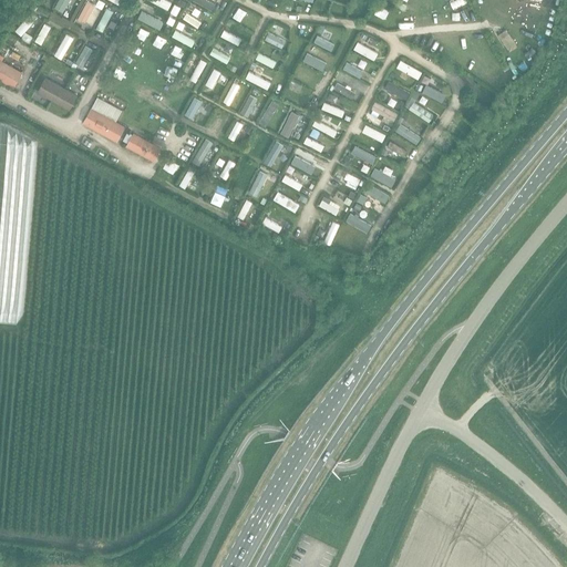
[(58,0),(54,7),(63,11),(69,0),(58,0)]
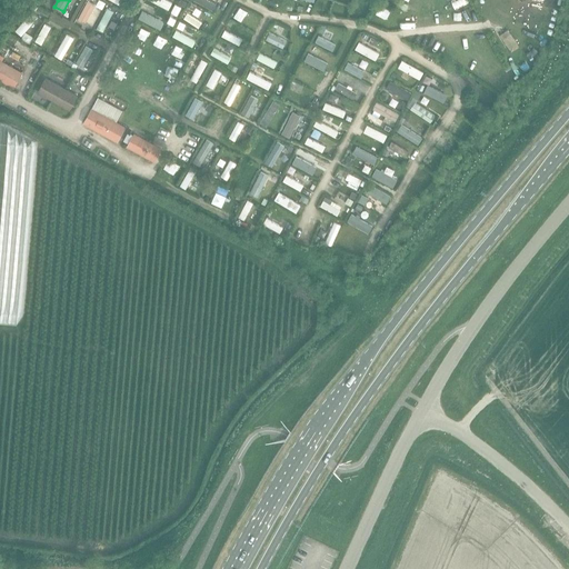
[(86,19),(93,3),(88,0),(83,9),(81,8),(80,12),(82,13),(80,16),(86,19)]
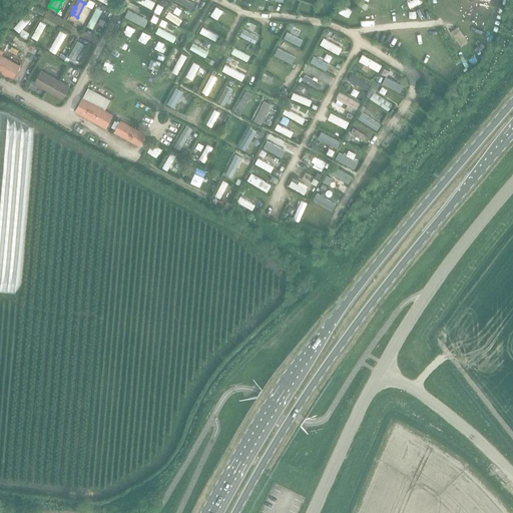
[(135,0),(152,8),(155,2),(150,0),(135,0)]
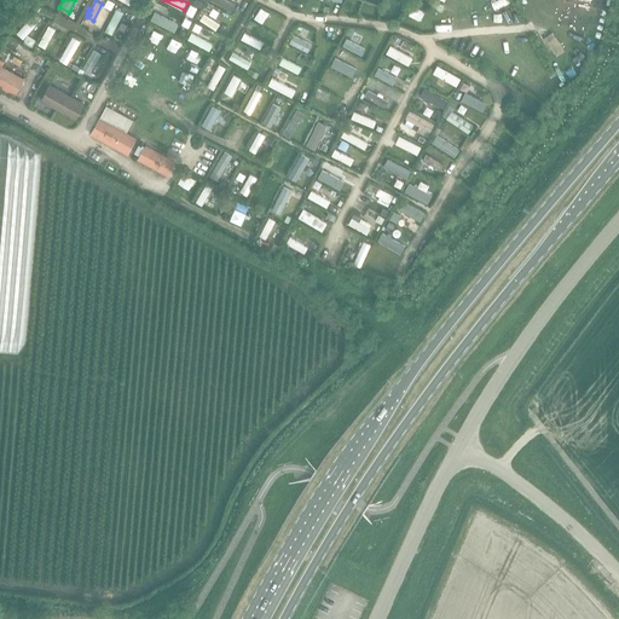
[(212,0),(231,11),(235,4),(229,0),(212,0)]
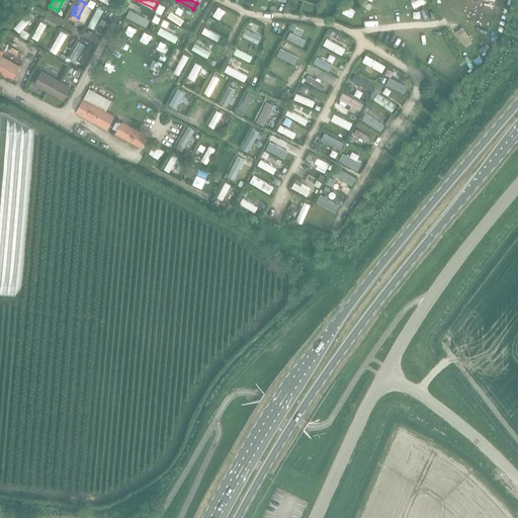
[(94,28),(103,10),(98,7),(88,25),(94,28)]
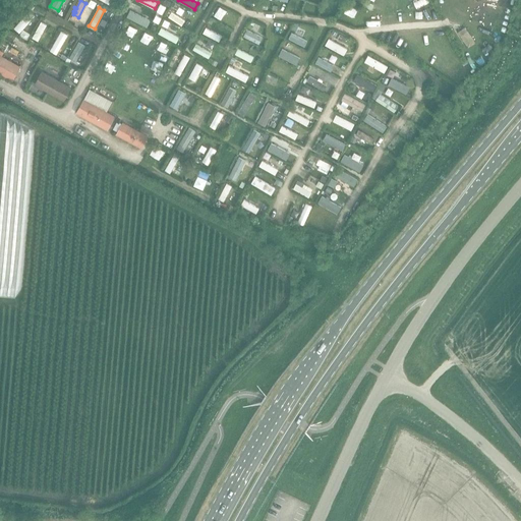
[(26,30),(36,13),(31,10),(21,26),(26,30)]
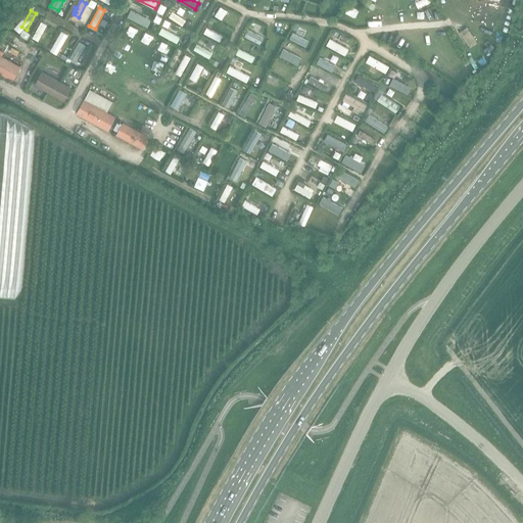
[(169,15),(181,24),(184,18),(172,10),(169,15)]
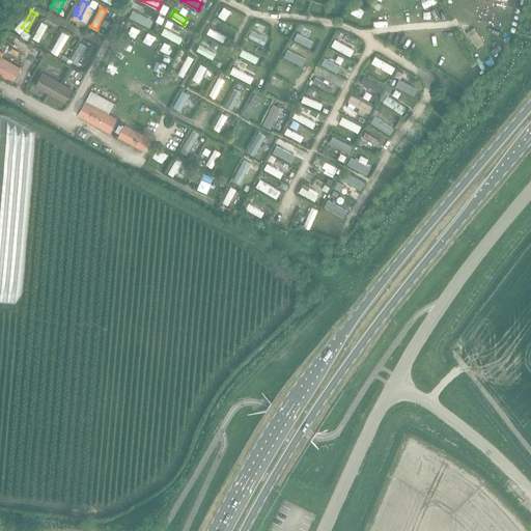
[(132,17),(145,24),(148,19),(144,17),(145,15),(140,11),(139,15),(135,11),(132,17)]
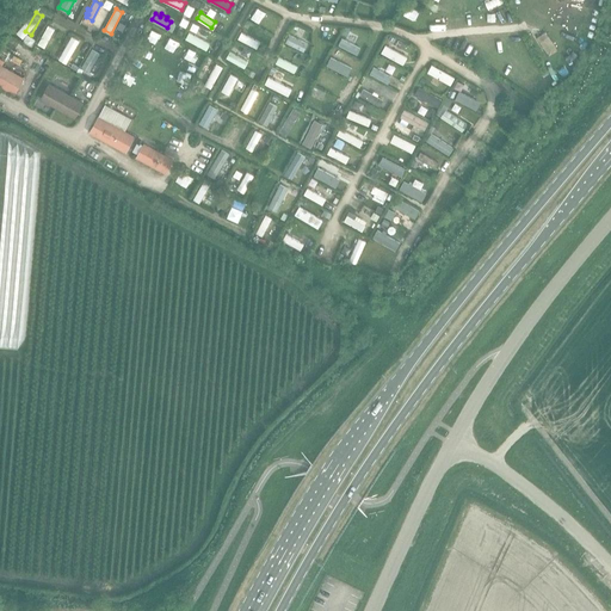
[(248,19),(265,28),(269,22),(252,13),(248,19)]
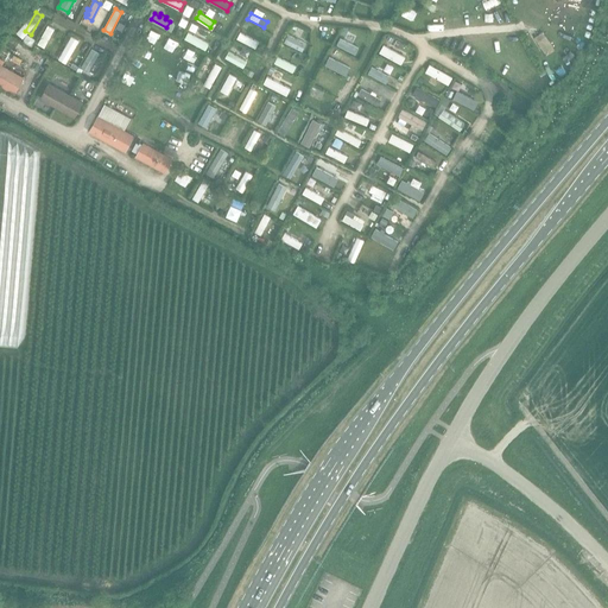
[(44,46),(54,29),(48,25),(38,44),(44,46)]
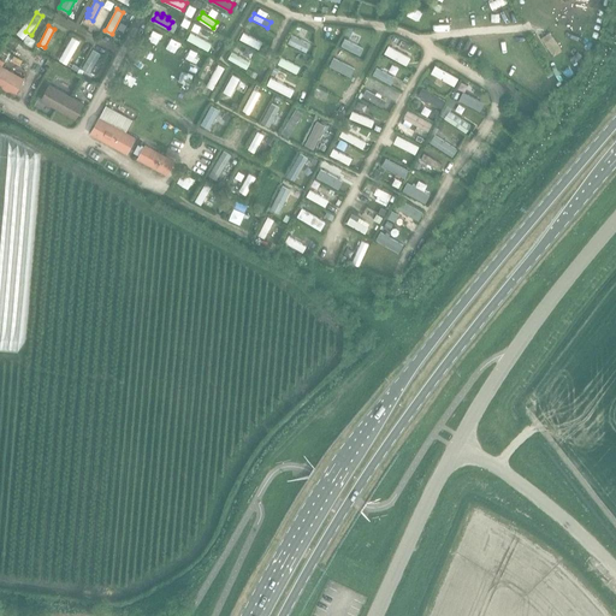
[(207,39),(209,34),(194,27),(191,33),(207,39)]
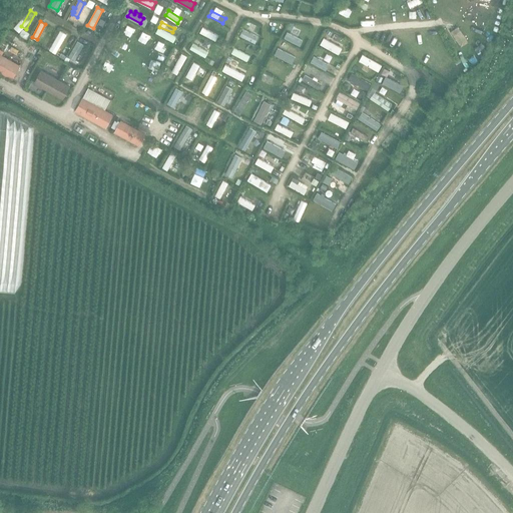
[(201,32),(212,37),(214,32),(203,27),(201,32)]
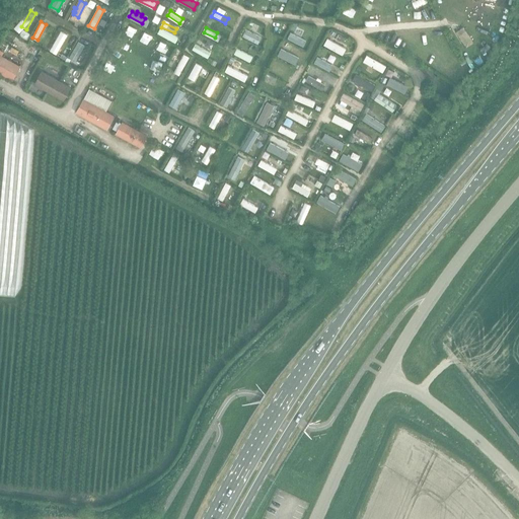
[(157,33),(169,40),(172,34),(160,28),(157,33)]
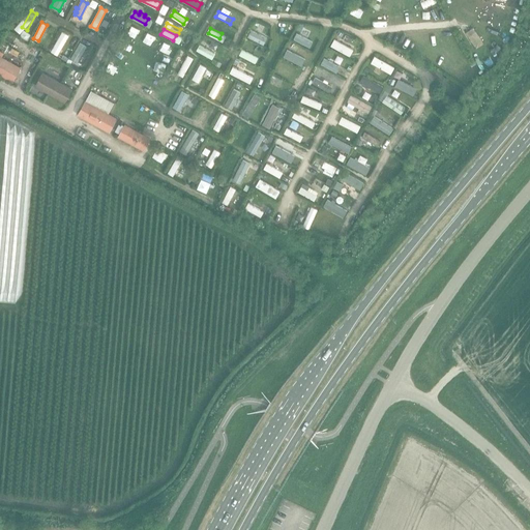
[(247,36),(261,42),(263,36),(251,31),(247,36)]
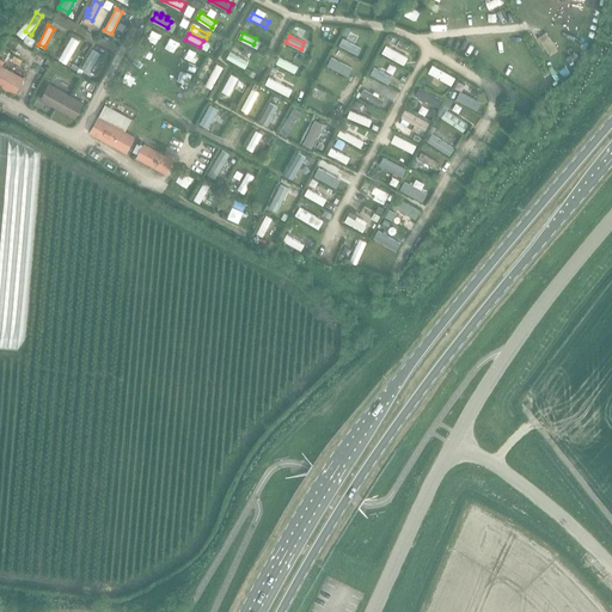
[(340,43),(354,49),(357,43),(343,36),(340,43)]
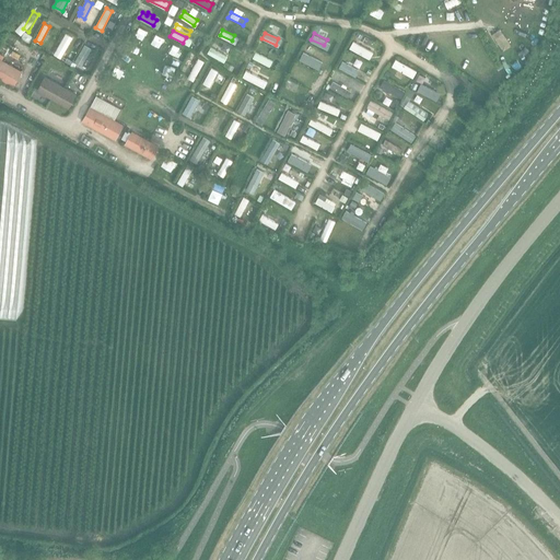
[(354,50),(361,39),(354,36),(349,47),(354,50)]
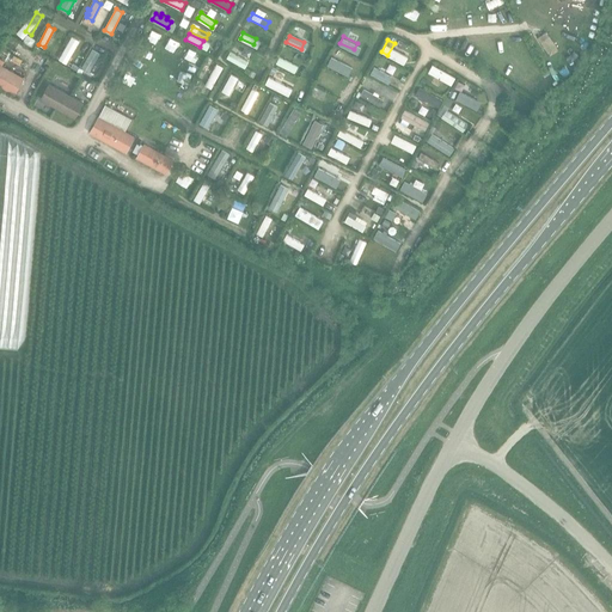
[(65,60),(72,48),(67,46),(60,57),(65,60)]
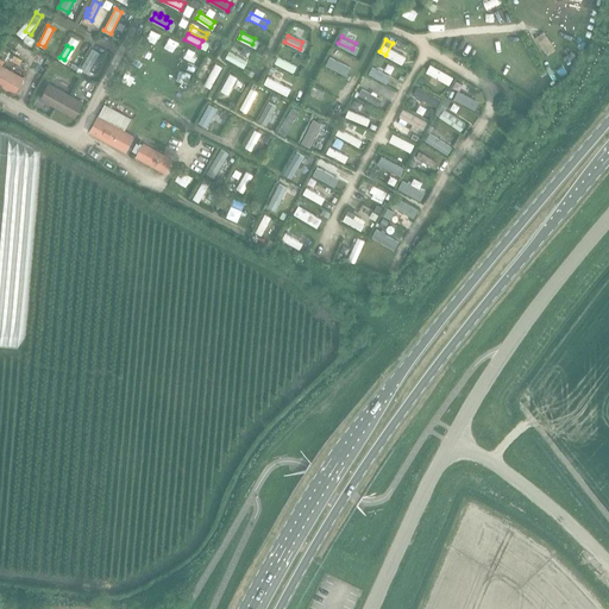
[(88,69),(98,52),(92,50),(82,66),(88,69)]
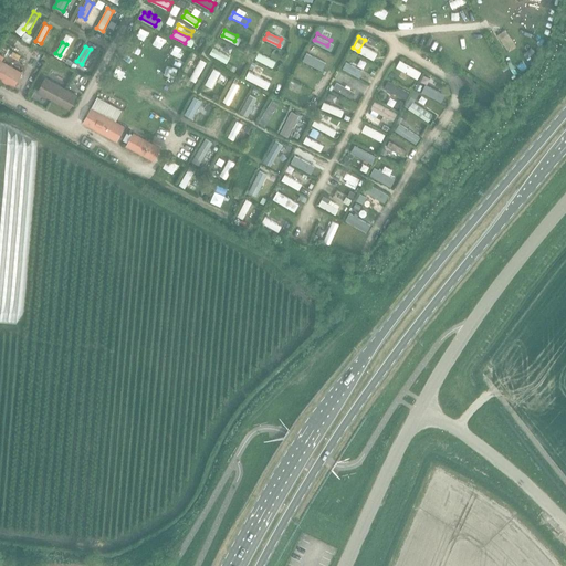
[(255,58),(269,63),(271,58),(266,55),(269,51),(261,46),(255,58)]
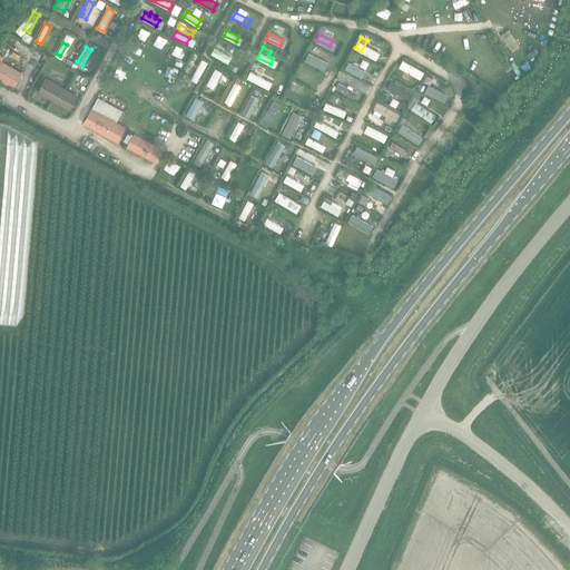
[(212,53),(228,62),(232,57),(215,48),(212,53)]
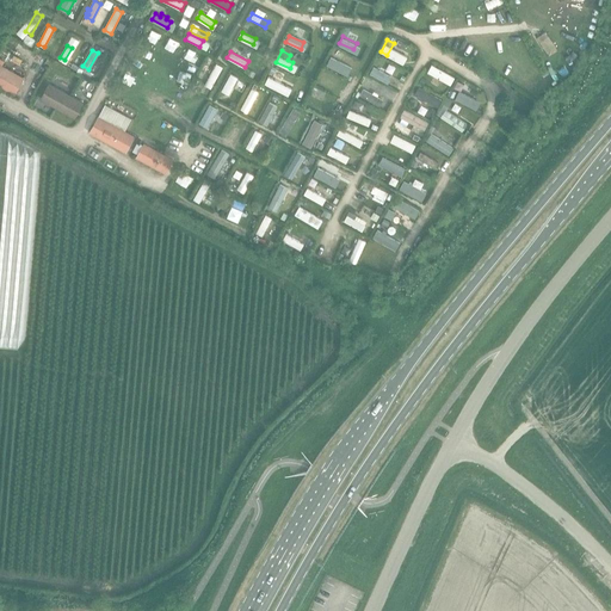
[(344,61),(332,55),(328,60),(329,61),(327,63),(333,67),(334,63),(340,67),(344,61)]
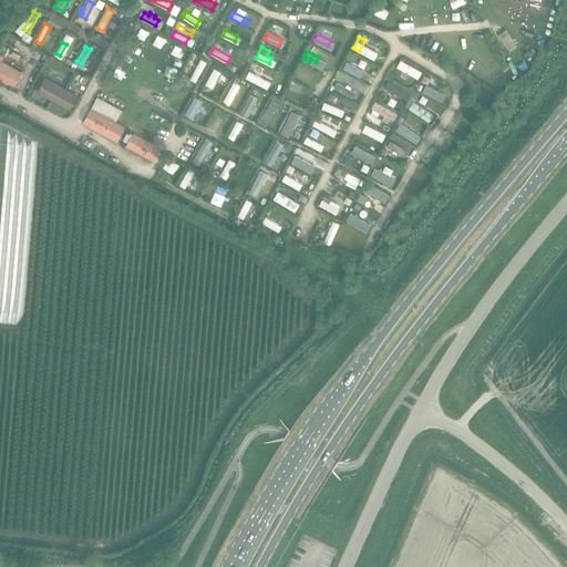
[(0,80),(14,88),(23,72),(0,58),(0,80)]
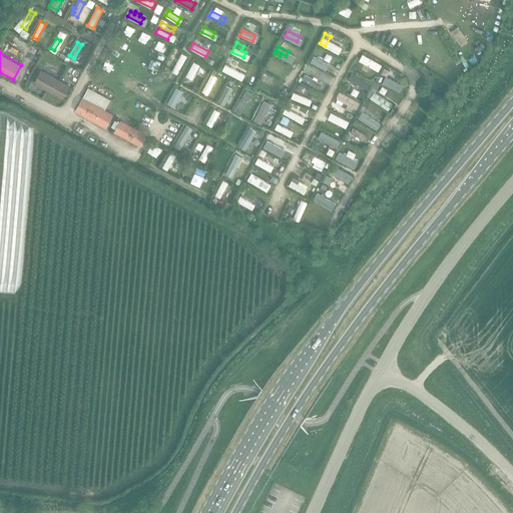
[(177,74),(187,56),(181,53),(172,71),(177,74)]
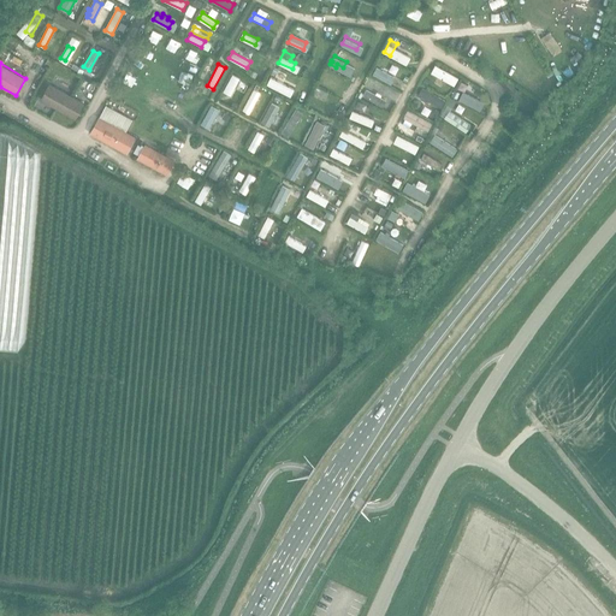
[(436,71),(455,84),(460,78),(439,65),(436,71)]
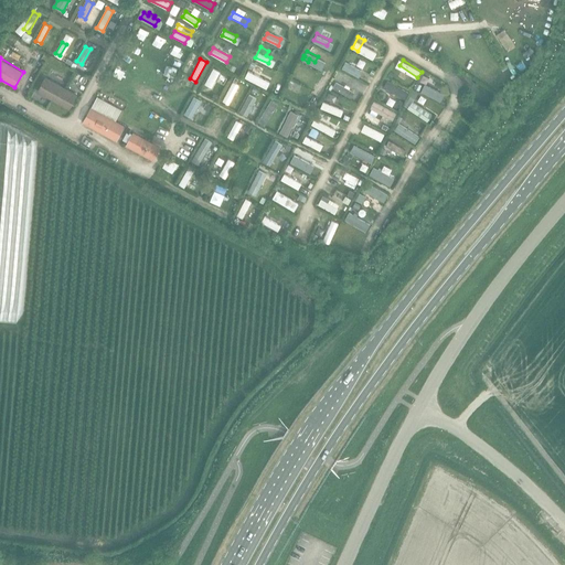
[(295,68),(308,77),(311,71),(298,63),(295,68)]
